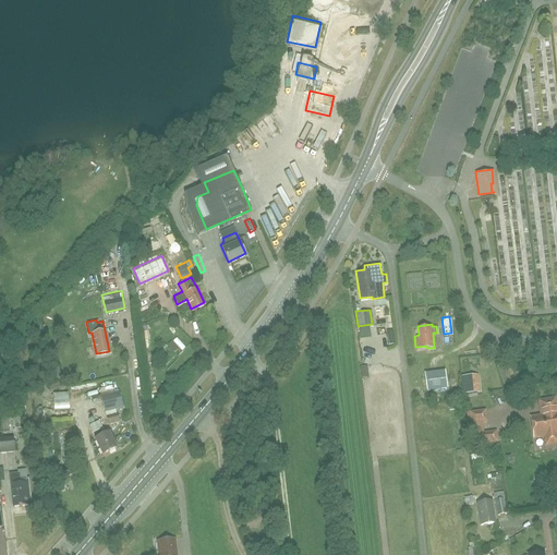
[(446,386),(444,368),(423,371),(425,388),(446,386)]
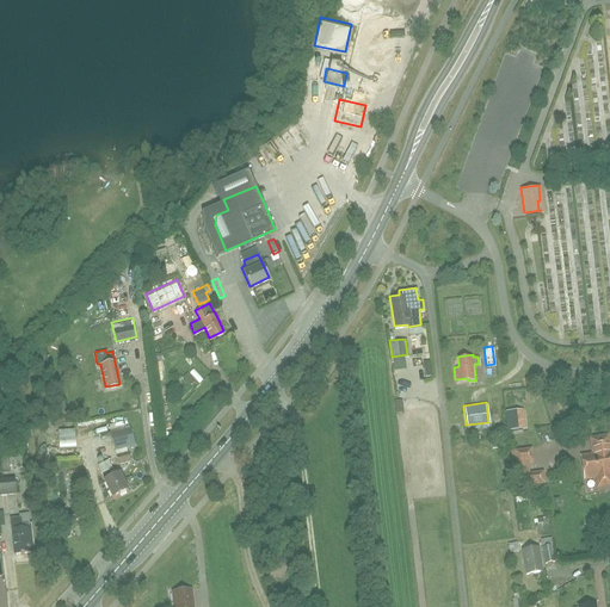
[(76,445),(75,421),(60,422),(61,446),(76,445)]
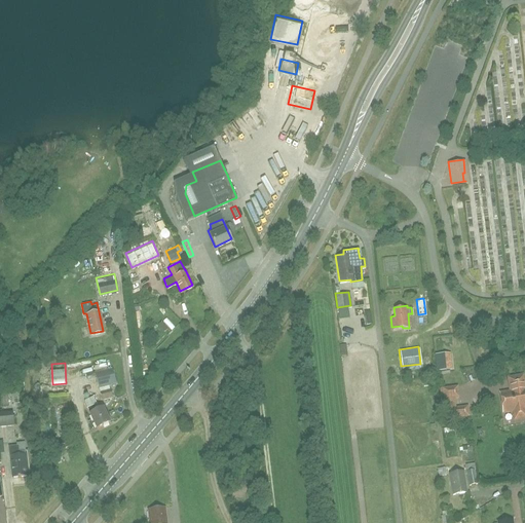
[(95,371),(96,376),(99,385),(115,381),(113,372),(111,366),(95,371)]
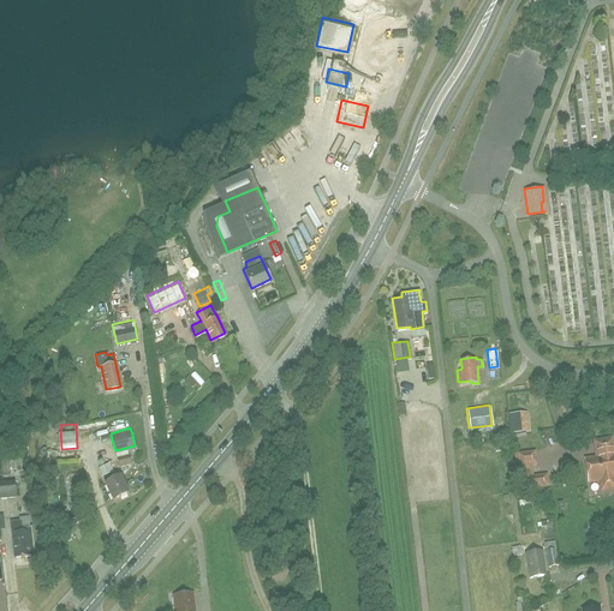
[(576,442),(579,449),(590,443),(586,436),(576,442)]
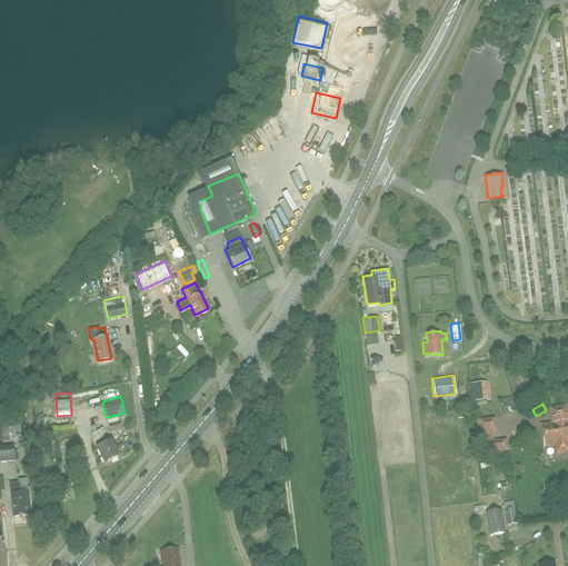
[(566,444),(566,440),(567,440),(567,416),(567,417),(565,404),(548,407),(551,421),(540,424),(544,444),(555,442),(555,446),(566,444)]
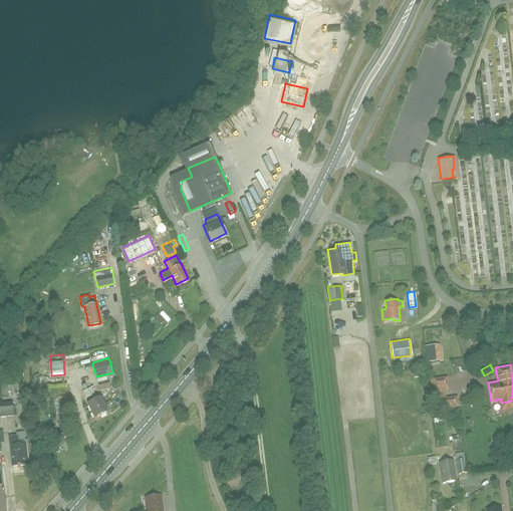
[(442,376),(433,377),(434,391),(444,390),(442,376)]
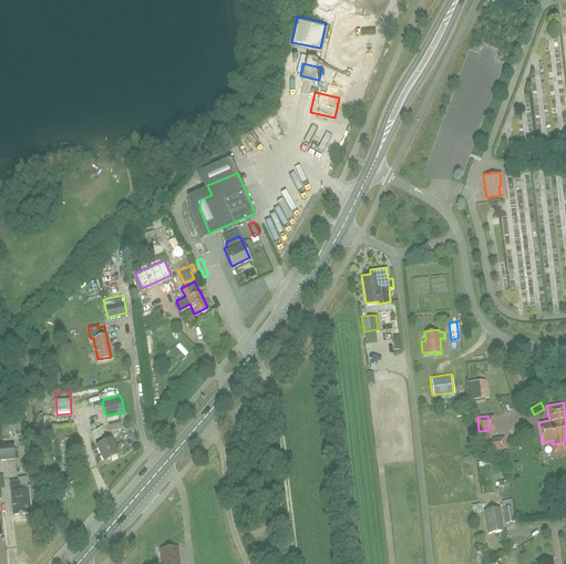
[(120,427),(117,418),(107,421),(110,429),(120,427)]
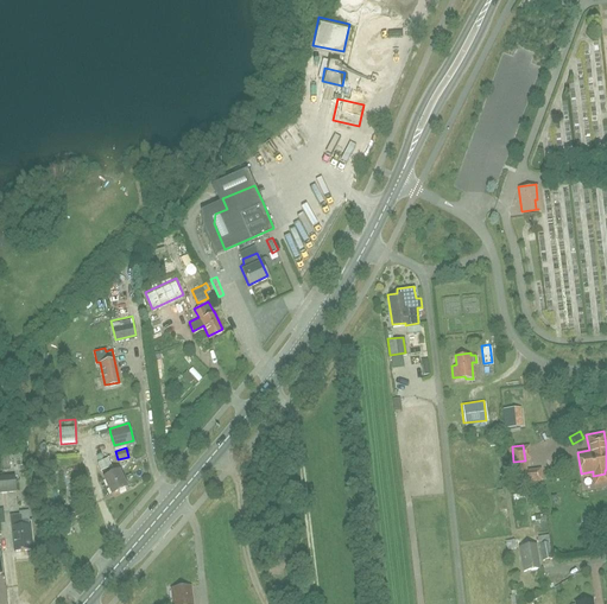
[(96,463),(100,469),(112,493),(126,485),(118,469),(114,470),(111,464),(106,455),(96,459),(96,463)]
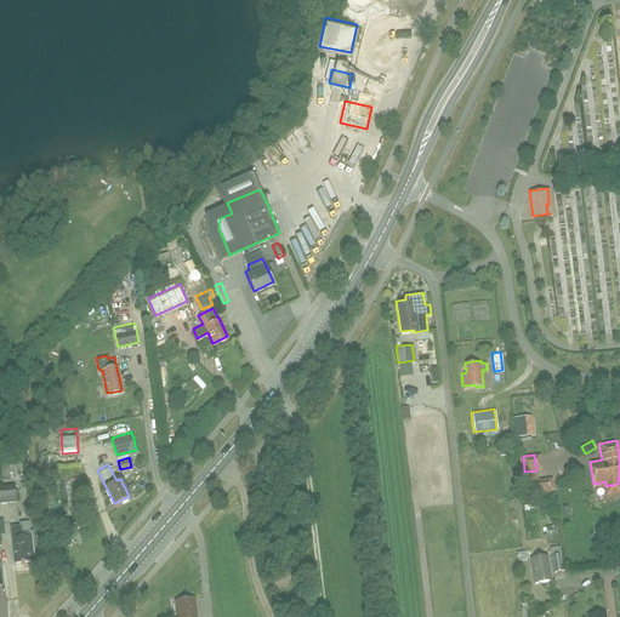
[(3,468),(1,479),(12,480),(12,468),(3,468)]
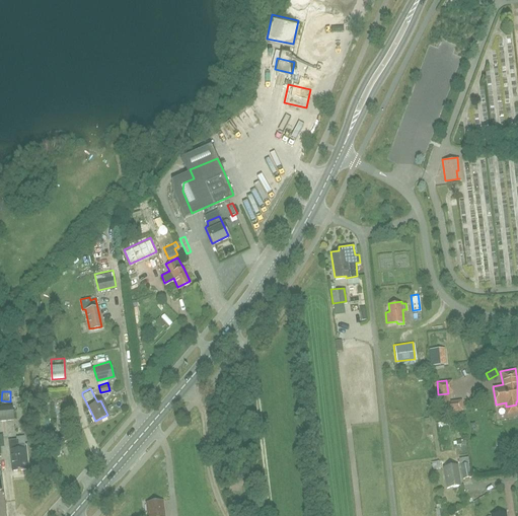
[(460,396),(444,400),(447,412),(463,407),(460,396)]
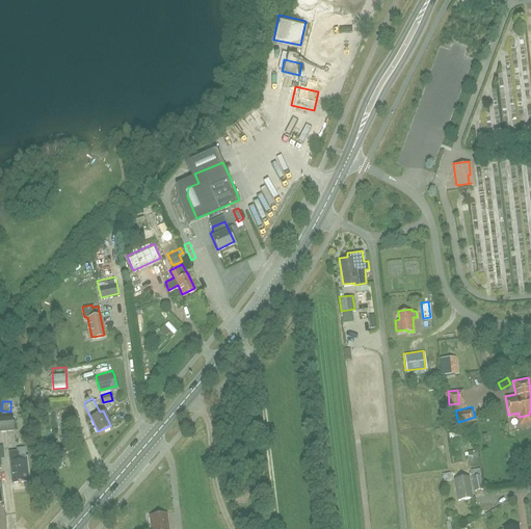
[(0,430),(11,428),(10,415),(0,416),(0,430)]
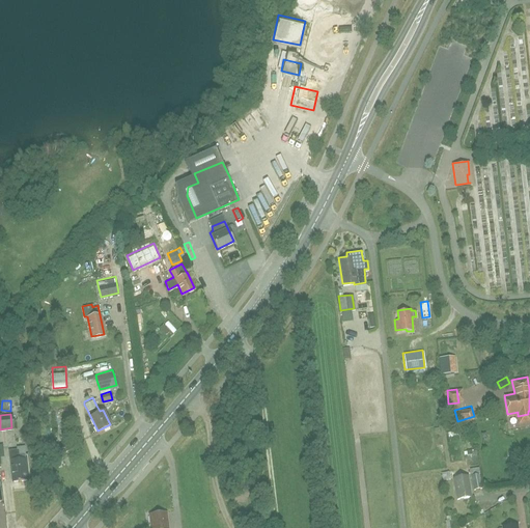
[(466,453),(472,453),(472,455),(476,455),(475,448),(475,446),(474,446),(474,447),(466,448),(466,453)]
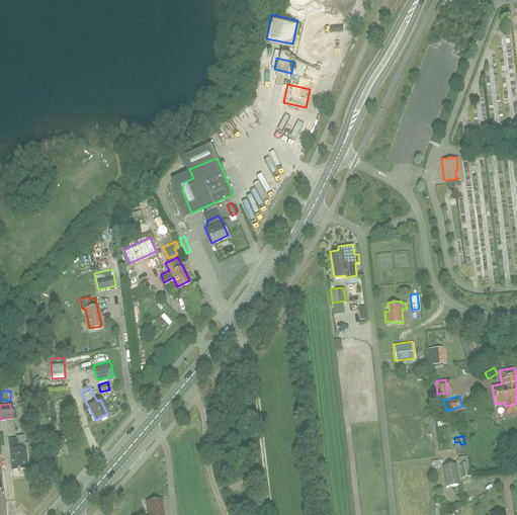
[(12,468),(26,466),(24,445),(18,446),(18,442),(17,443),(16,437),(8,438),(8,444),(10,447),(12,468)]
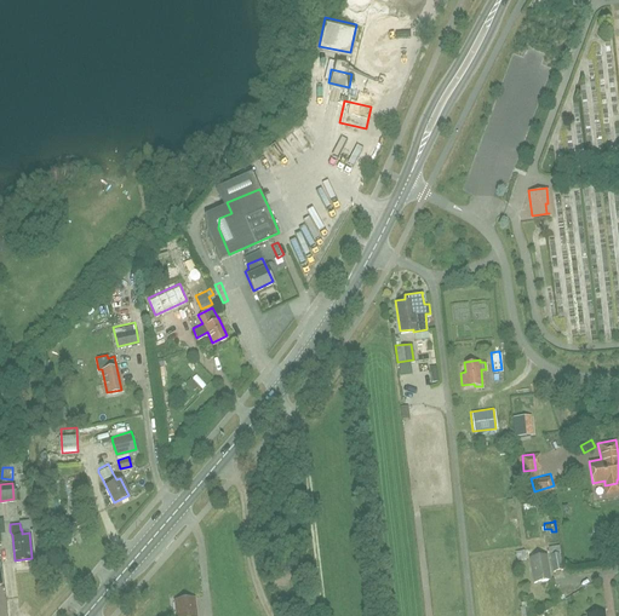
[(552,569),(562,568),(559,551),(560,551),(559,543),(551,545),(552,552),(549,552),(552,569)]
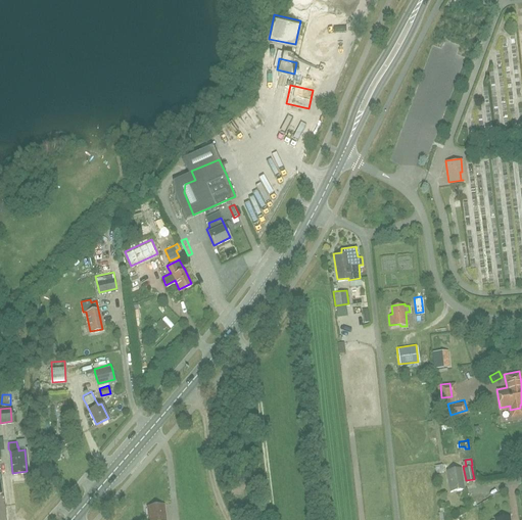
[(449,489),(464,487),(460,467),(445,469),(449,489)]
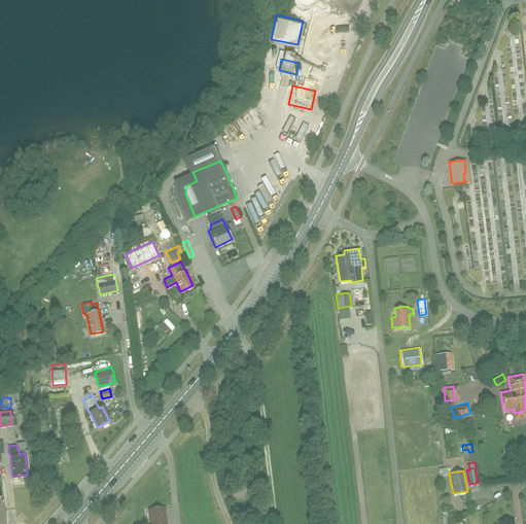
[(148,523),(164,523),(167,523),(165,507),(147,509),(148,523)]
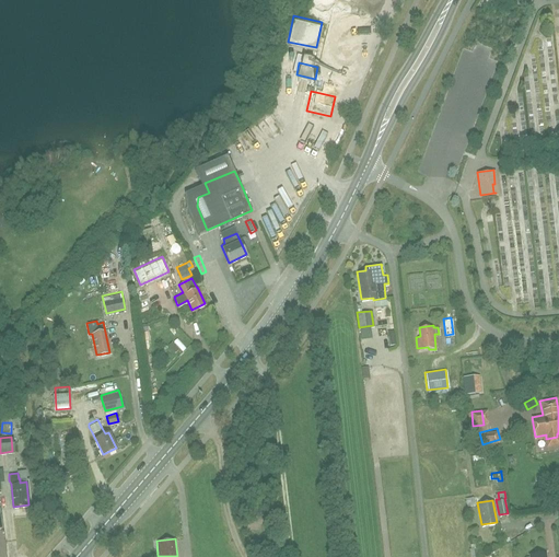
[(469,556),(472,556),(474,556),(478,556),(477,546),(469,547),(469,556)]
